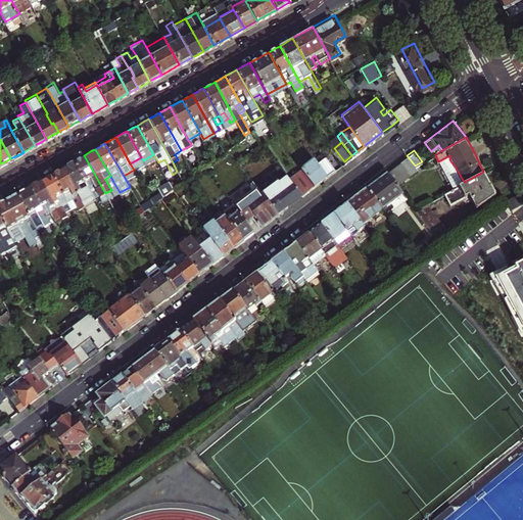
[(325,154),(315,161),(325,176),(331,171),(335,168),(325,154)]
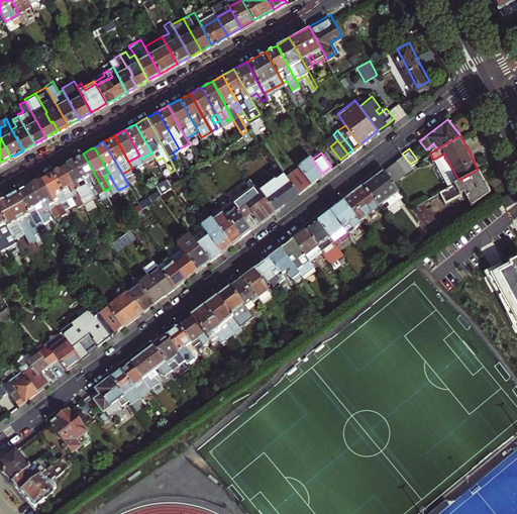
[(79,156),(72,160),(87,186),(93,183),(99,193),(102,200),(108,197),(104,191),(83,153),(79,156)]
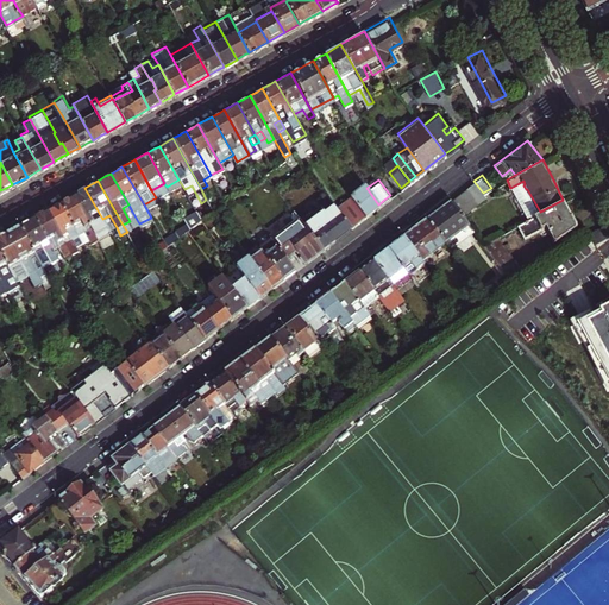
[(483,193),(473,181),(450,199),(462,214),(485,196),(483,193)]
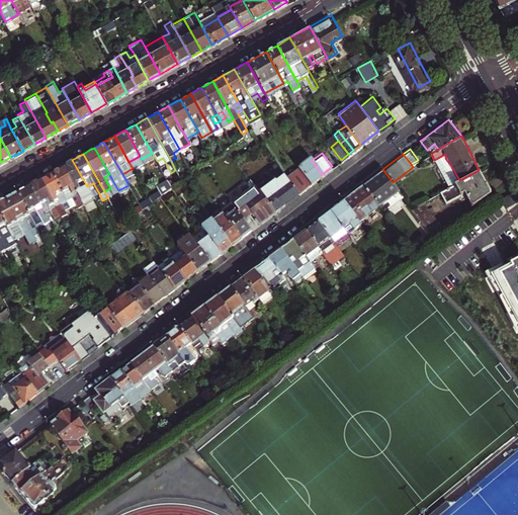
[(128,162),(131,165),(142,159),(140,156),(128,162)]
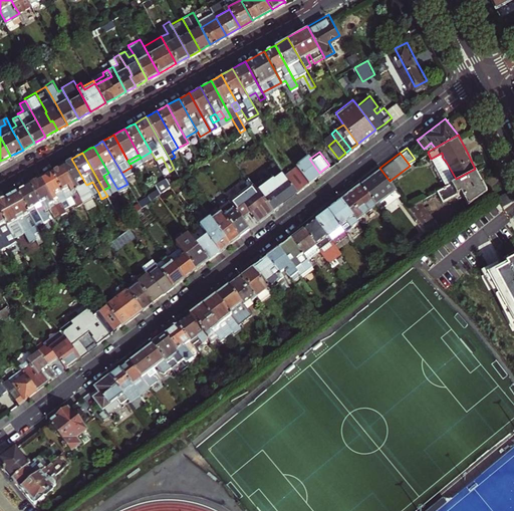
[(319,173),(309,159),(307,157),(296,165),(308,181),(314,177),(319,173)]
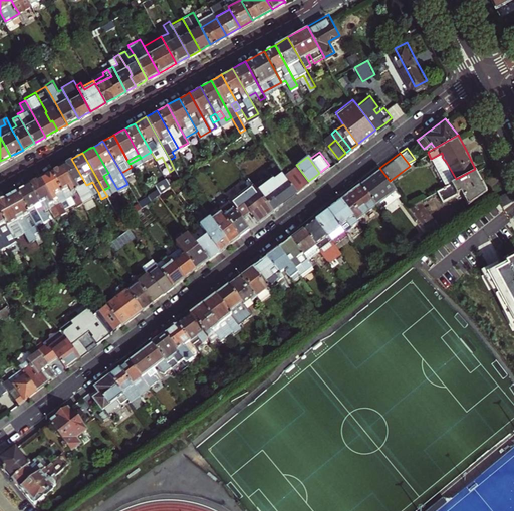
[(86,185),(71,159),(66,162),(61,165),(82,202),(87,199),(85,194),(81,188),(86,185)]
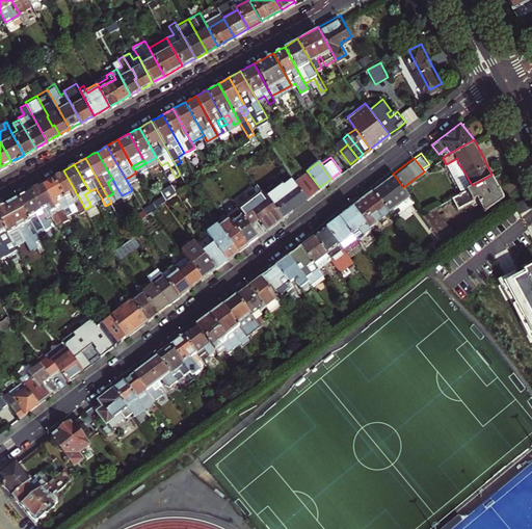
[(307,197),(294,181),(286,169),(273,183),(271,180),(260,189),(261,189),(281,216),(290,210),(289,208),(292,206),(307,197)]
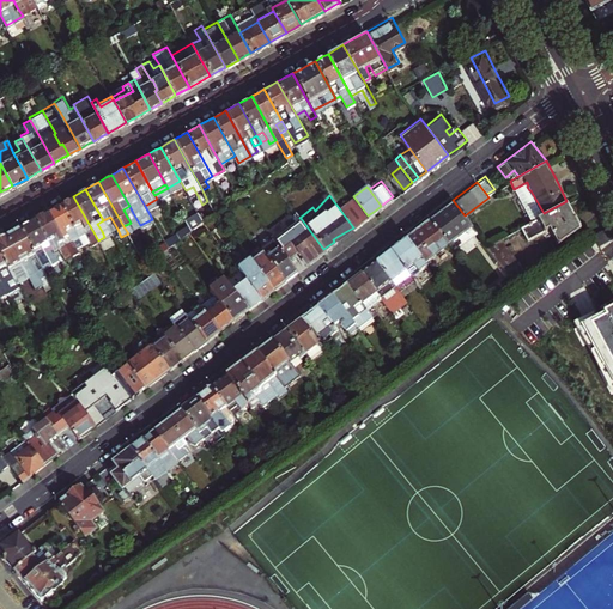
[(68,199),(60,203),(78,235),(84,232),(89,241),(91,244),(98,241),(73,196),(68,199)]
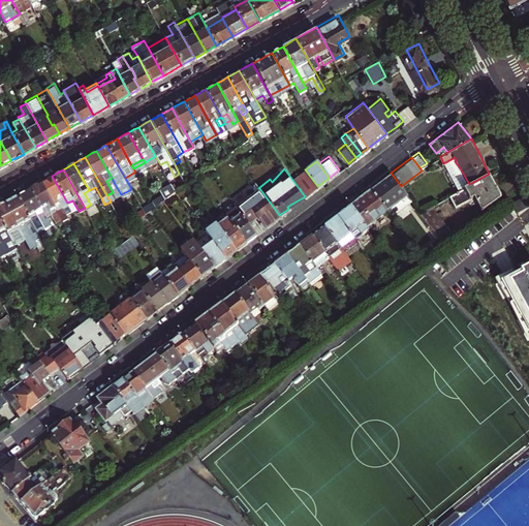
[(317,186),(305,169),(292,180),(305,196),(317,186)]
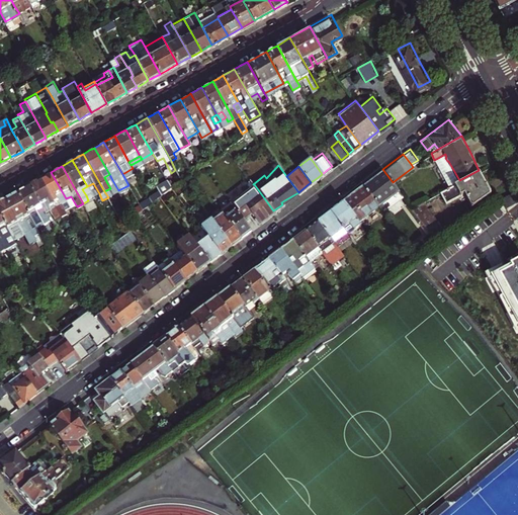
[(370,178),(362,184),(377,204),(398,189),(393,182),(382,169),(370,178)]
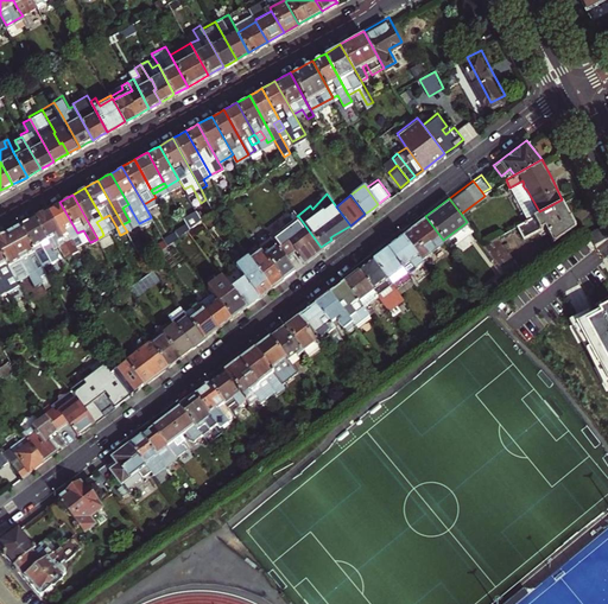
[(562,199),(539,211),(519,223),(525,234),(544,223),(553,240),(575,223),(568,210),(562,199)]
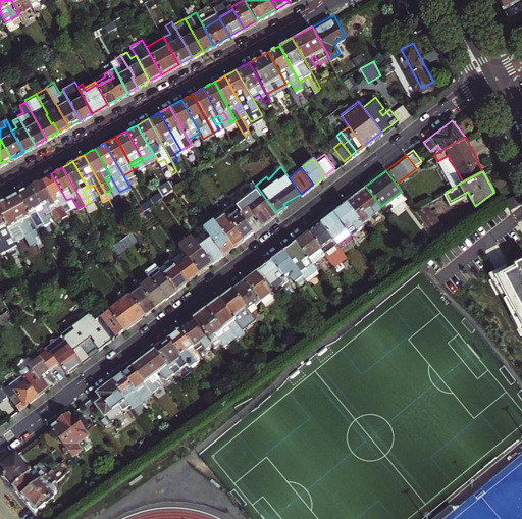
[(47,175),(40,179),(61,217),(66,214),(64,211),(60,204),(66,200),(51,173),(47,175)]
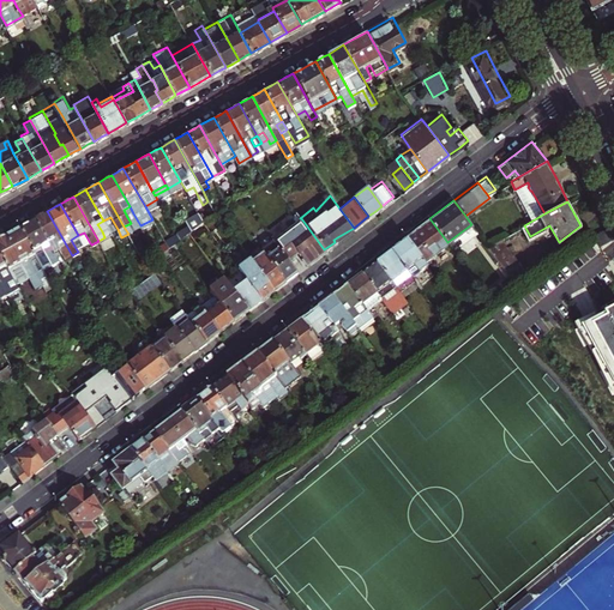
[(124,210),(127,217),(133,213),(130,206),(124,210)]
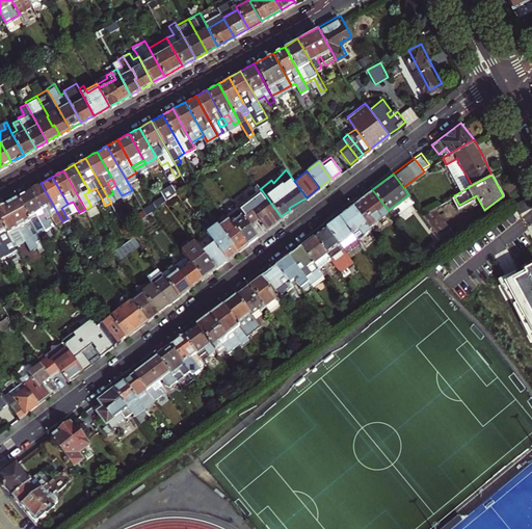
[(165,199),(176,191),(169,182),(159,188),(165,199)]
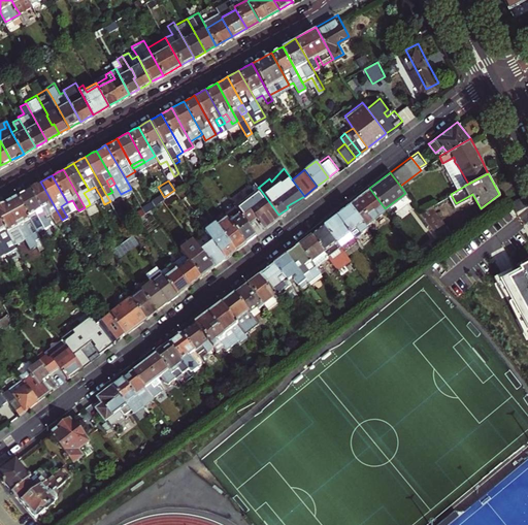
[(62,220),(40,182),(35,184),(28,188),(43,215),(50,210),(56,222),(56,221),(78,260),(84,257),(62,220)]
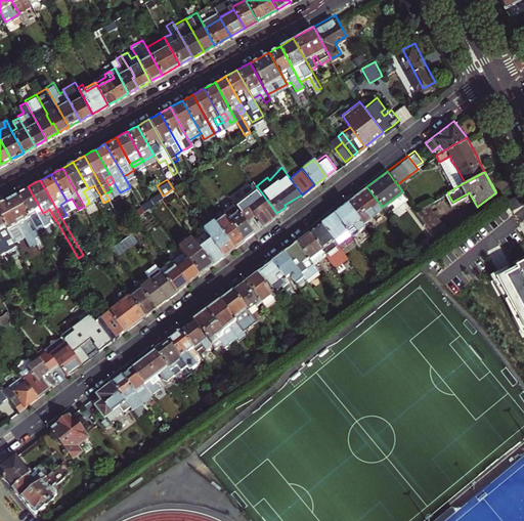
[(94,185),(88,188),(92,194),(94,200),(100,196),(94,185)]
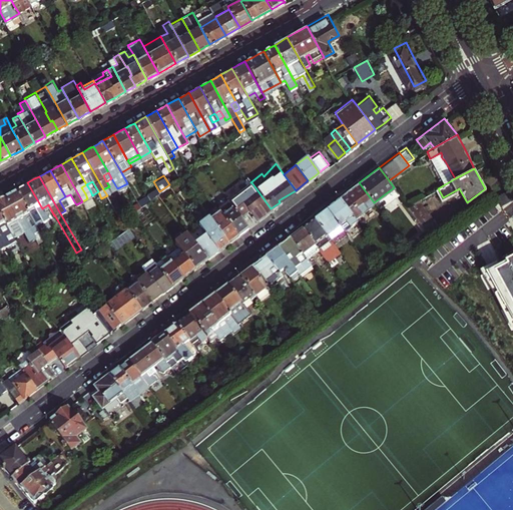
[(22,185),(15,189),(31,215),(36,212),(40,219),(47,216),(42,208),(27,182),(22,185)]
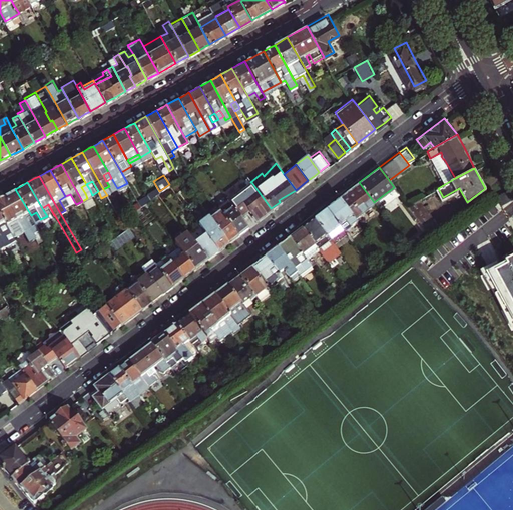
[(251,182),(233,196),(244,211),(252,222),(263,215),(271,208),(251,182)]
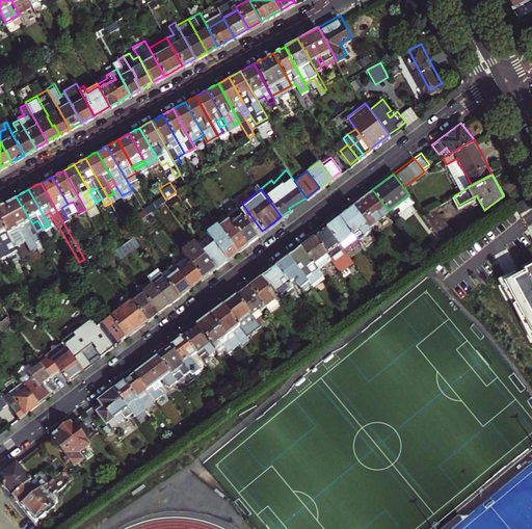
[(351,205),(367,226),(388,210),(372,189),(361,199),(351,205)]
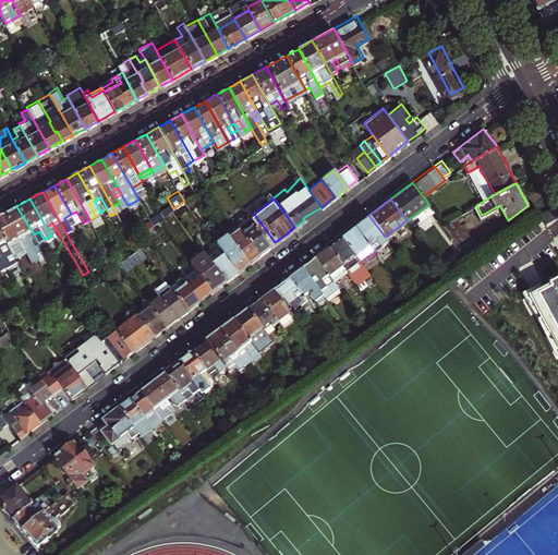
[(88,204),(93,210),(98,207),(94,201),(88,204)]
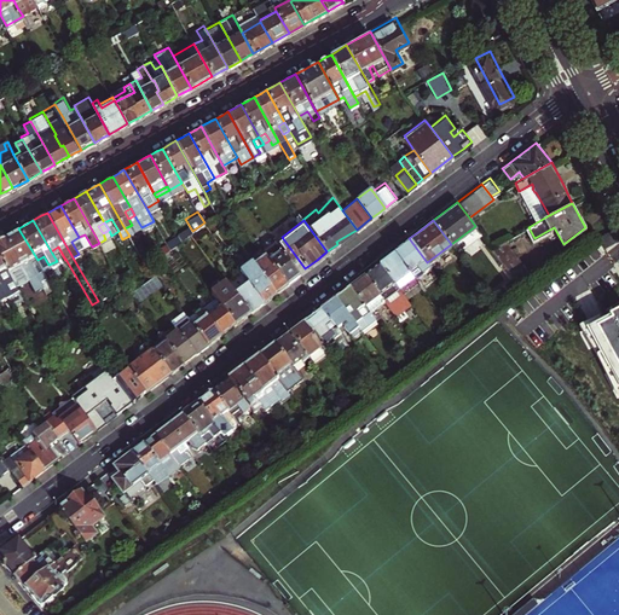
[(210,261),(225,250),(204,222),(192,231),(189,233),(210,261)]
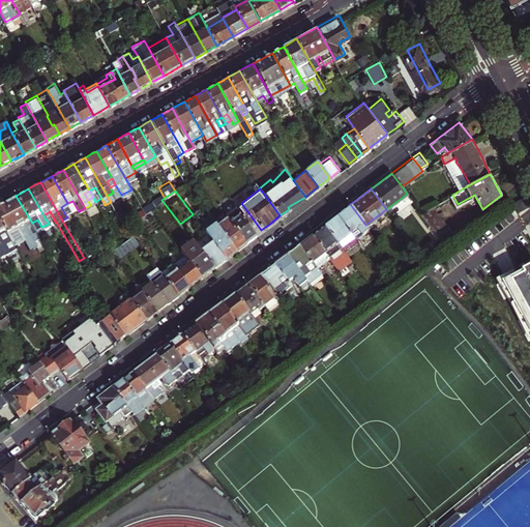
[(411,199),(407,194),(386,209),(391,214),(411,199)]
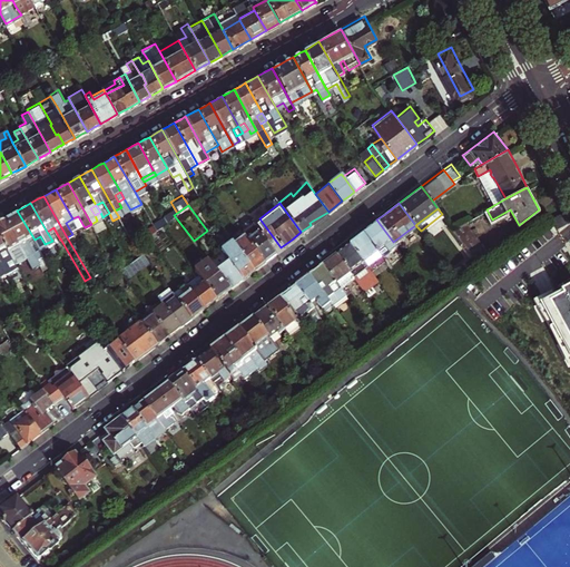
[(564,211),(563,208),(551,216),(557,226),(569,218),(564,211)]
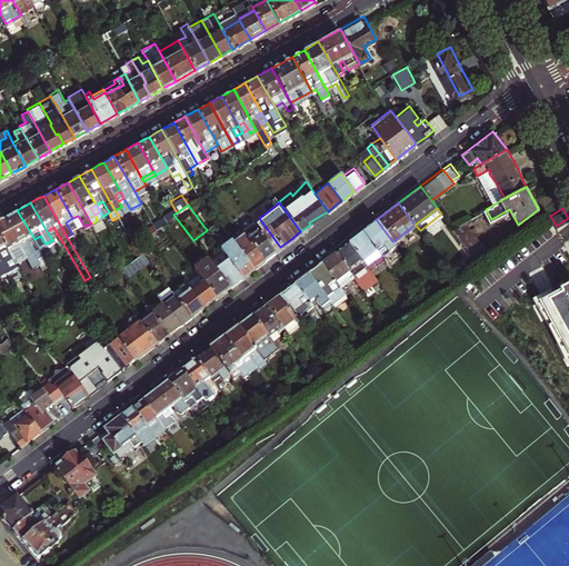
[(35,239),(17,210),(5,217),(0,219),(0,236),(13,260),(26,254),(32,265),(38,261),(36,256),(41,252),(35,239)]
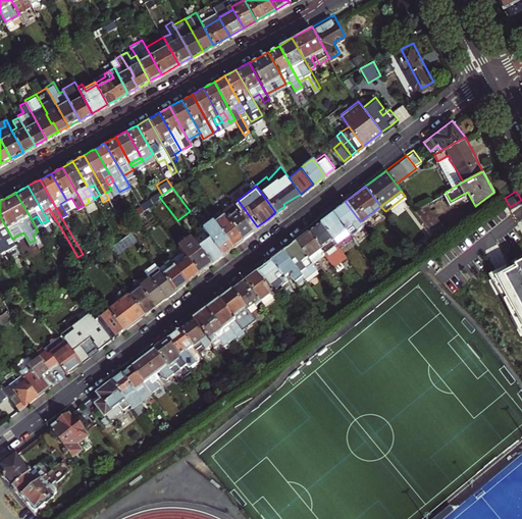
[(199,203),(194,196),(190,199),(195,206),(199,203)]
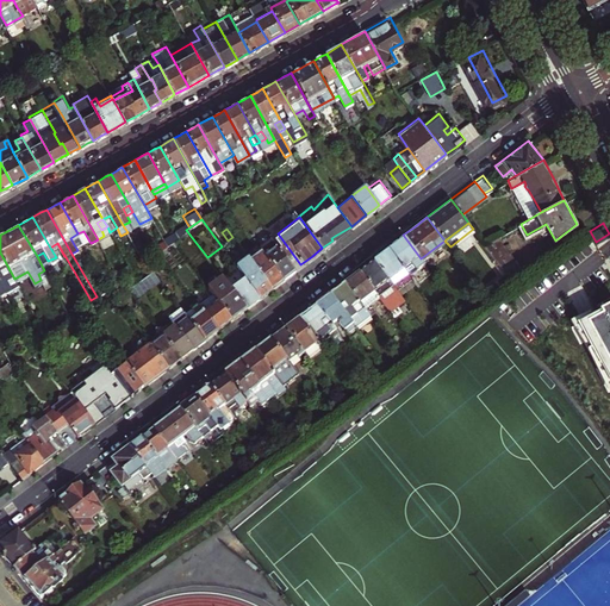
[(83,231),(78,233),(82,242),(82,243),(88,239),(83,231)]
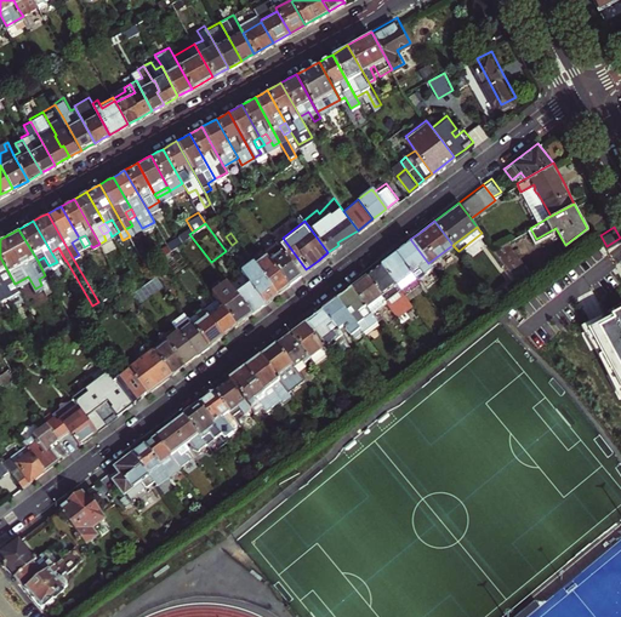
[(72,243),(77,251),(84,246),(79,238),(72,243)]
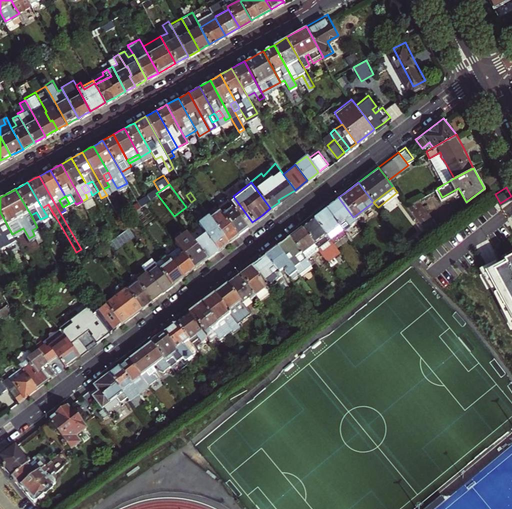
[(227,200),(231,206),(238,215),(244,211),(233,196),(227,200)]
